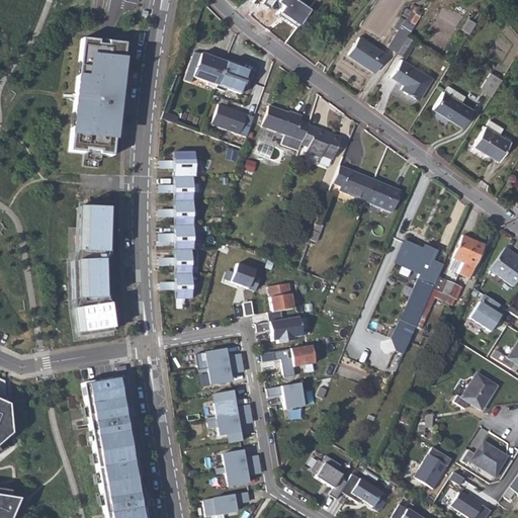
[(263,0),(263,2),(270,7),(274,0),(281,5),(276,12),(297,26),(311,8),(298,0),(263,0)]
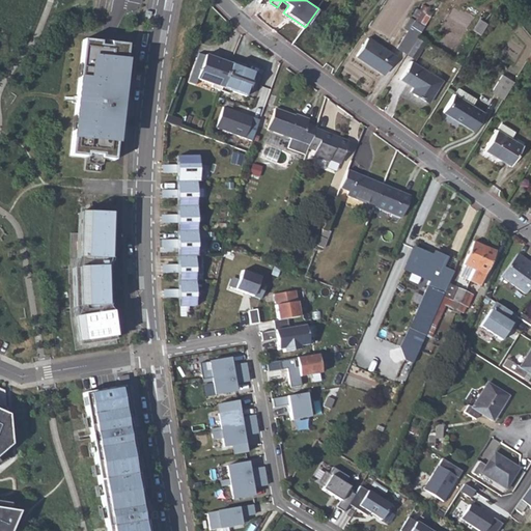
[(473,33),(479,37),(486,26),(480,22),(473,33)]
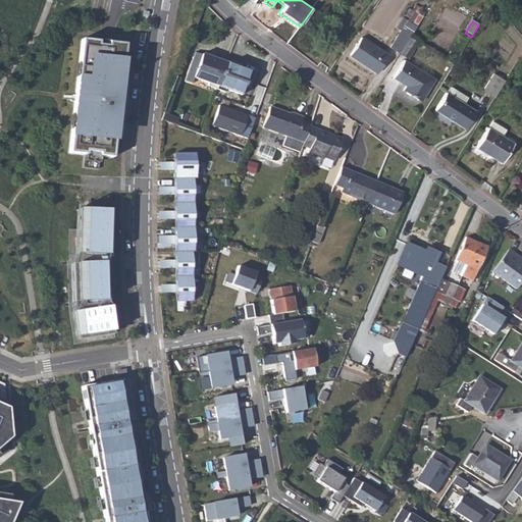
[(388,48),(399,55),(406,59),(416,43),(409,38),(415,29),(407,22),(388,48)]
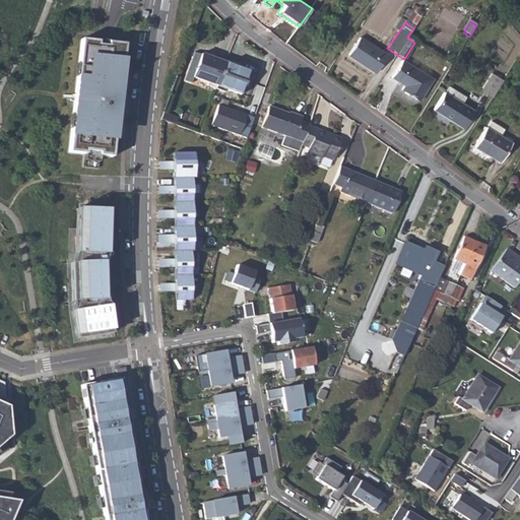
[(360,39),(348,55),(375,73),(386,57),(360,39)]
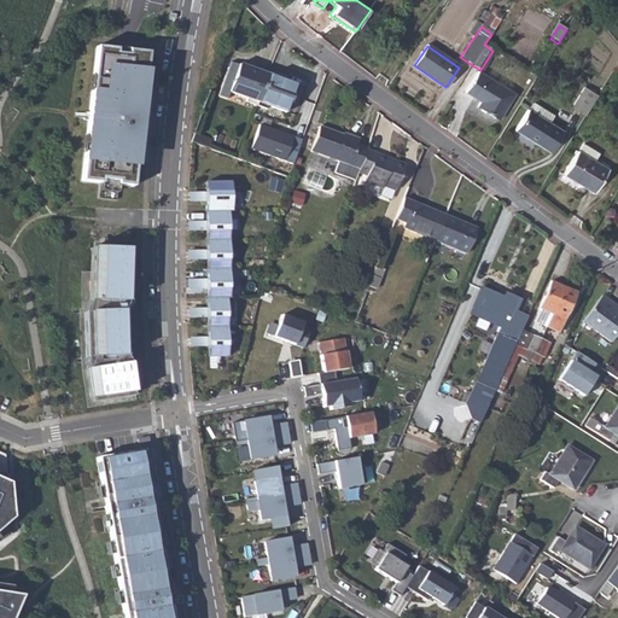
[(147,53),(97,47),(82,181),(100,182),(117,185),(133,186),(135,161),(135,157),(146,157),(152,99),(146,99),(147,89),(143,89),(147,53)]
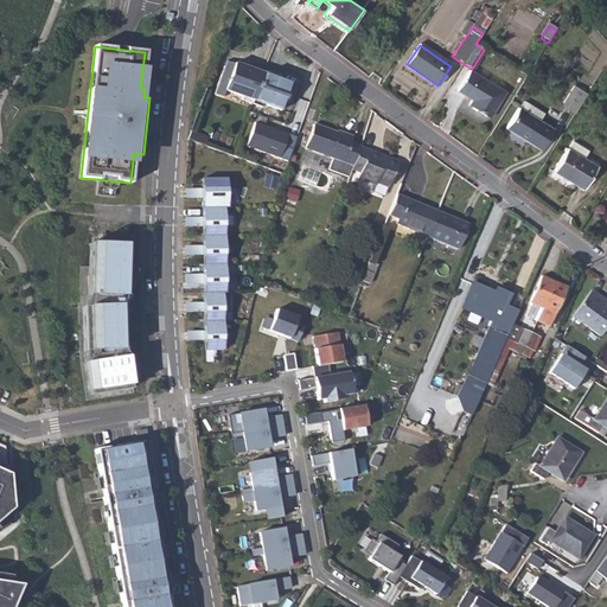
[(227,59),(221,74),(229,77),(235,62),(227,59)]
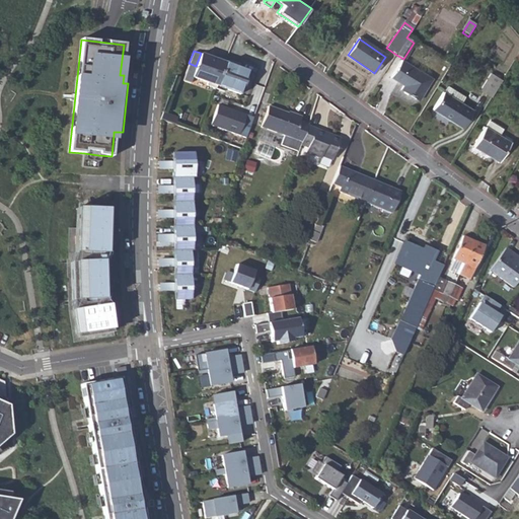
[(224,63),(225,62),(201,53),(196,66),(189,63),(183,80),(191,82),(193,76),(207,81),(207,84),(216,87),(224,63)]
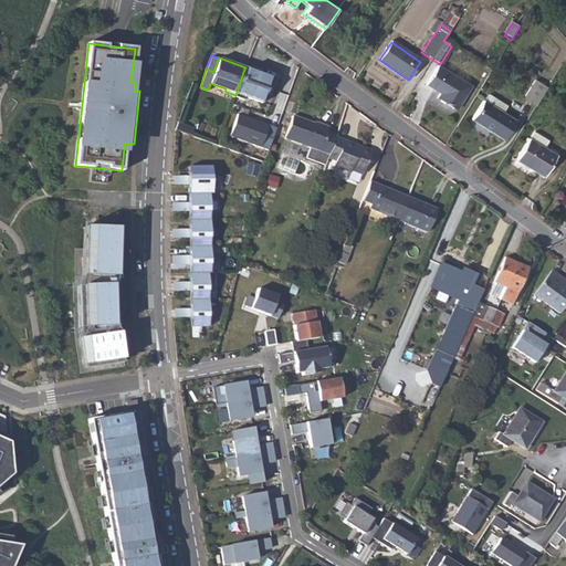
[(438,67),(426,85),(439,95),(437,98),(456,111),(470,87),(438,67)]
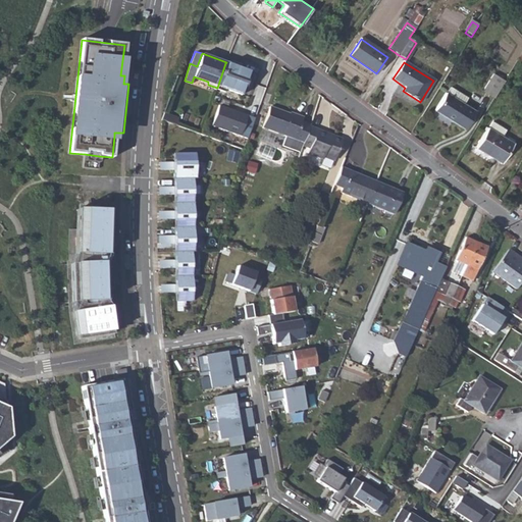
[(225,63),(217,88),(216,89),(225,92),(226,89),(241,94),(244,88),(246,88),(246,89),(249,90),(254,73),(235,66),(225,63)]
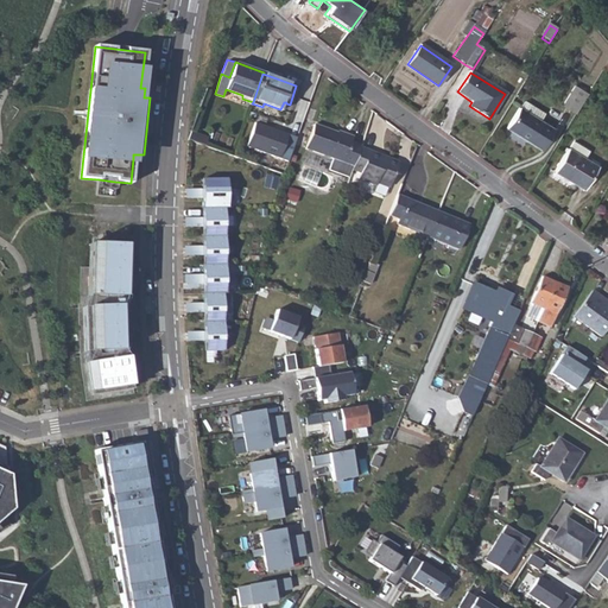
[(576,88),(563,108),(576,116),(588,95),(576,88)]
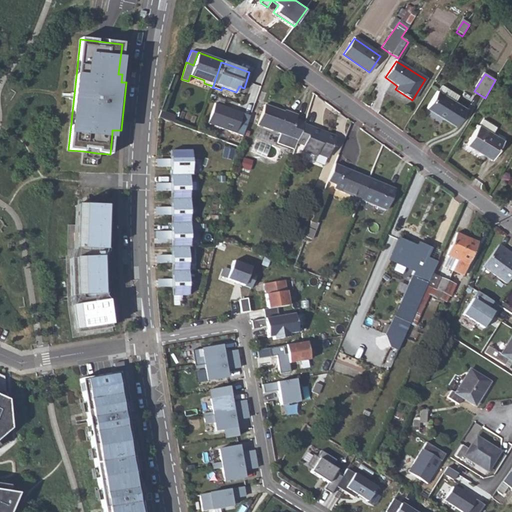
[(440,85),(435,91),(425,108),(455,126),(465,110),(452,102),(456,95),(440,85)]
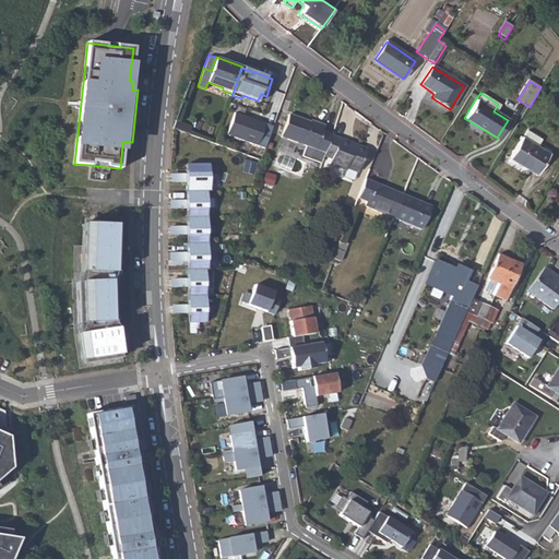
[(273,125),(235,113),(227,134),(265,146),(273,125)]
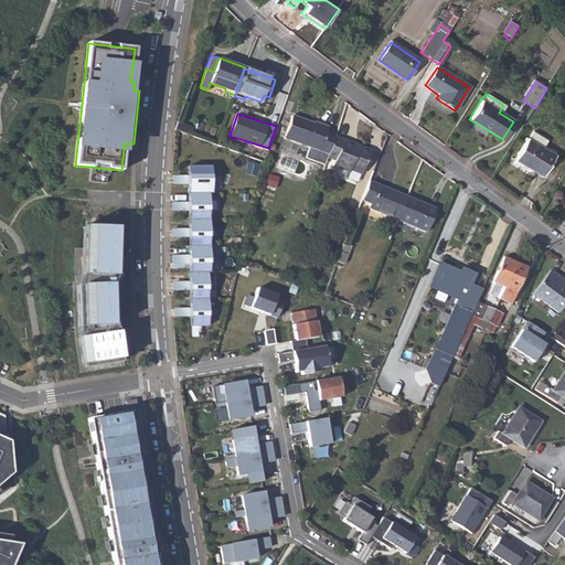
[(286,136),(310,145),(328,151),(329,151),(336,135),(336,132),(327,129),(329,125),(315,119),(315,121),(294,114),(286,136)]
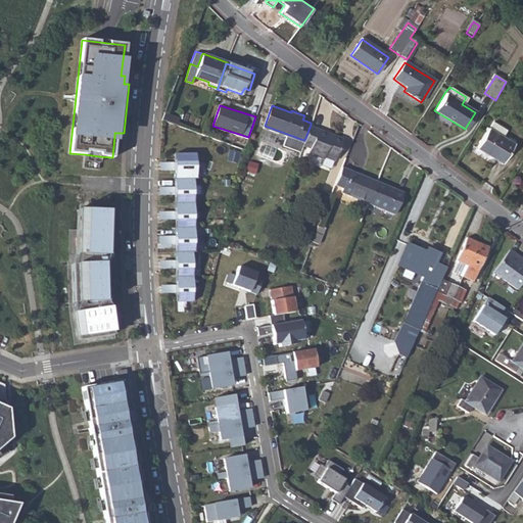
[(180,117),(165,112),(162,120),(177,125),(180,117)]
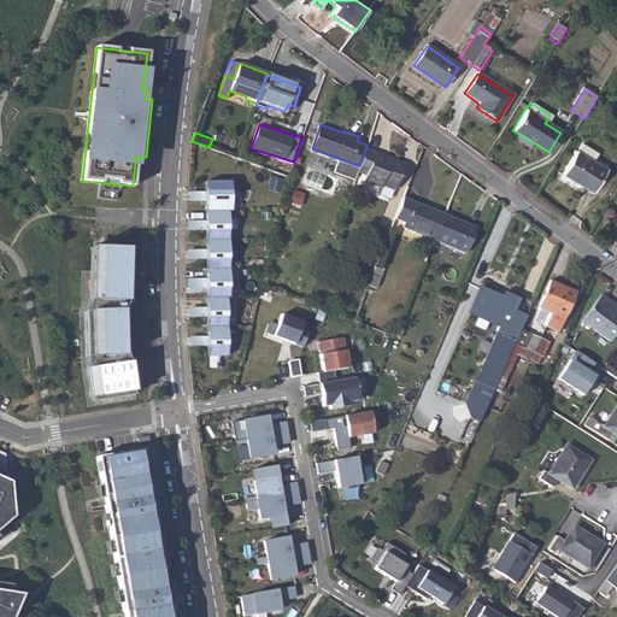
[(577,152),(564,175),(594,193),(607,170),(594,162),(599,153),(583,145),(579,152),(577,152)]
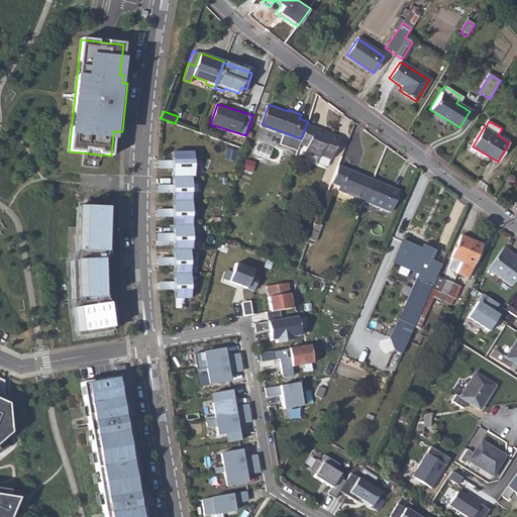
[(307,123),(301,138),(300,141),(306,144),(304,149),(320,156),(320,153),(331,157),(339,135),(328,131),(327,133),(313,128),(314,125),(307,123)]
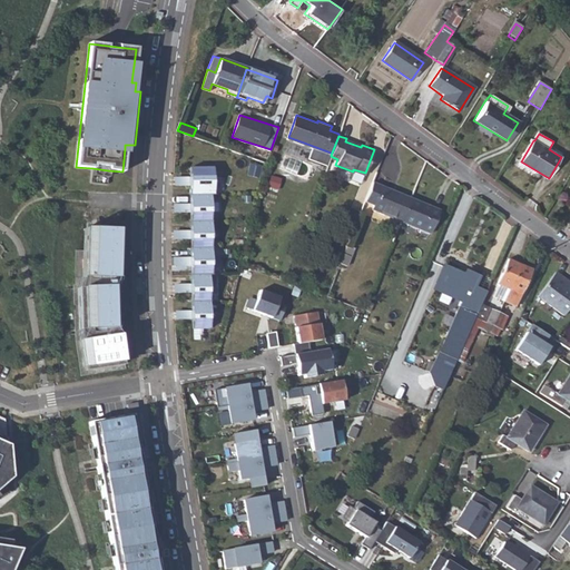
[(331,153),(313,146),(310,157),(327,163),(331,153)]
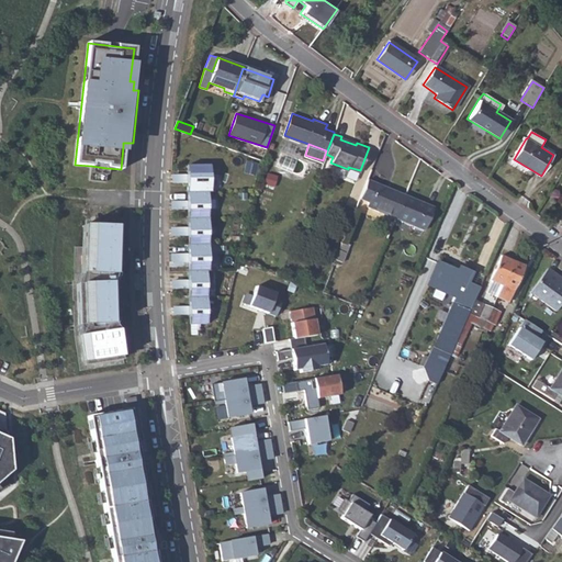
[(210,164),(188,165),(188,173),(210,173),(210,164)]
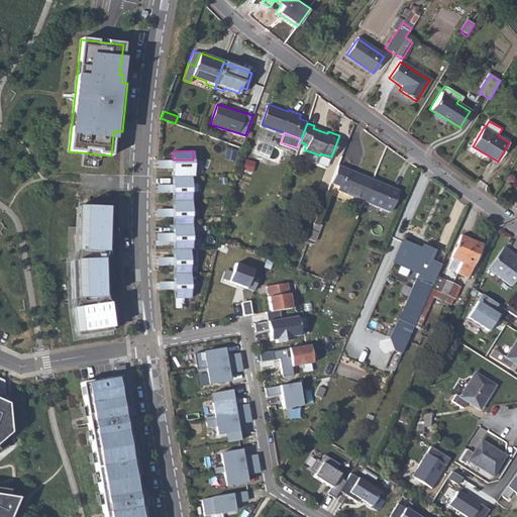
[(83,166),(97,167),(98,154),(84,152),(83,166)]
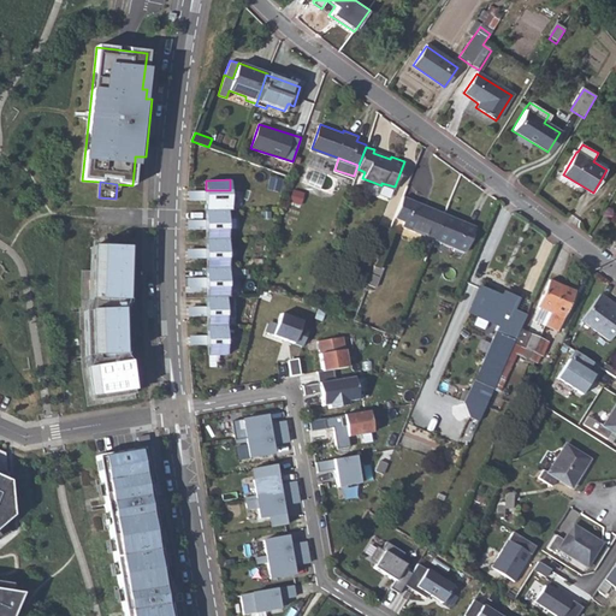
[(206,190),(205,190),(206,200),(206,211),(227,211),(231,211),(230,190),(206,190)]
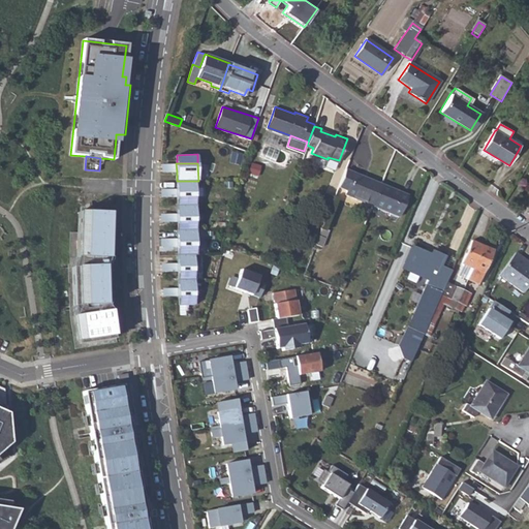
[(337,190),(373,206),(381,184),(345,169),(337,190)]
